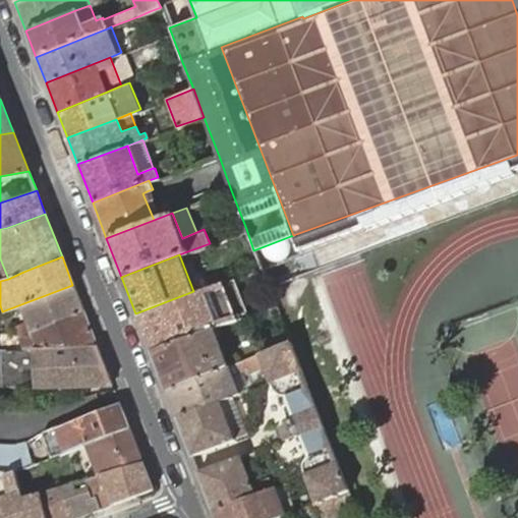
[(0,281),(8,279),(0,259),(0,281)]
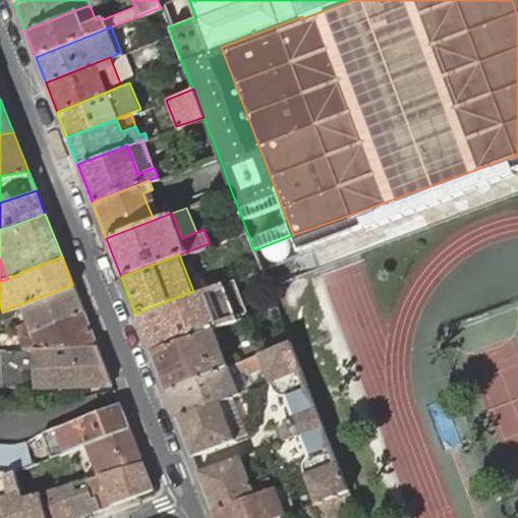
[(82,310),(72,285),(18,305),(25,322),(14,327),(17,332),(22,330),(24,335),(46,326),(46,325),(82,310)]
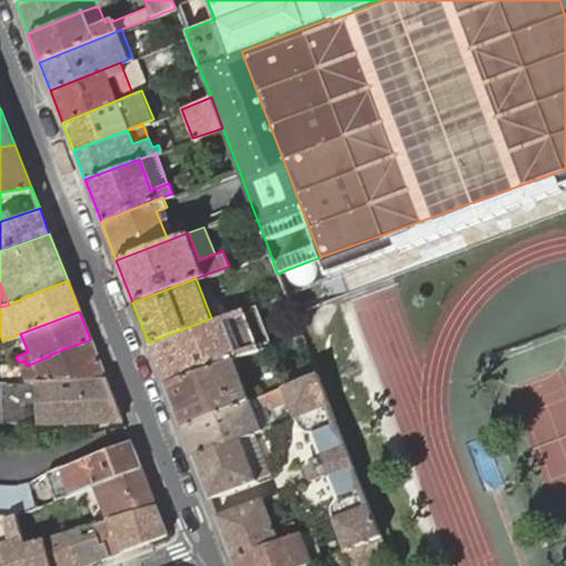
[(218,327),(214,317),(211,318),(148,343),(164,383),(230,358),(227,350),(236,346),(227,323),(218,327)]
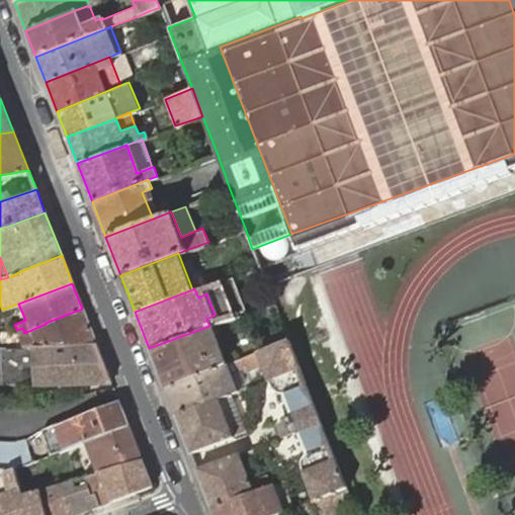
[(266,312),(275,308),(272,302),(264,306),(266,312)]
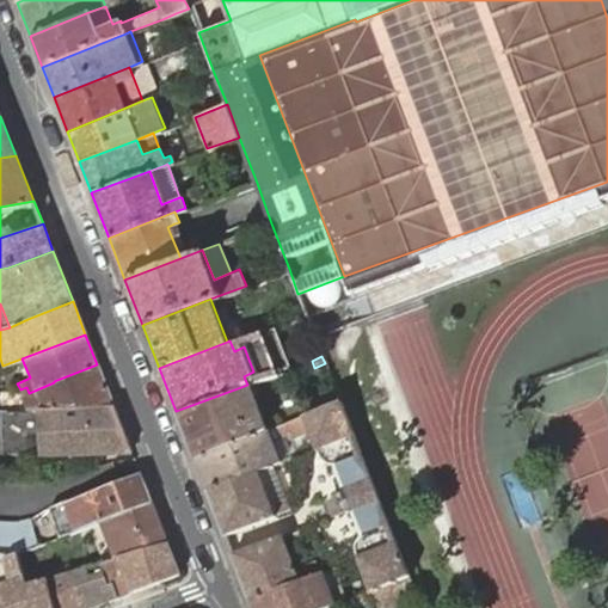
[(112,405),(97,364),(54,381),(54,382),(29,393),(26,387),(20,390),(26,409),(40,407),(112,405)]
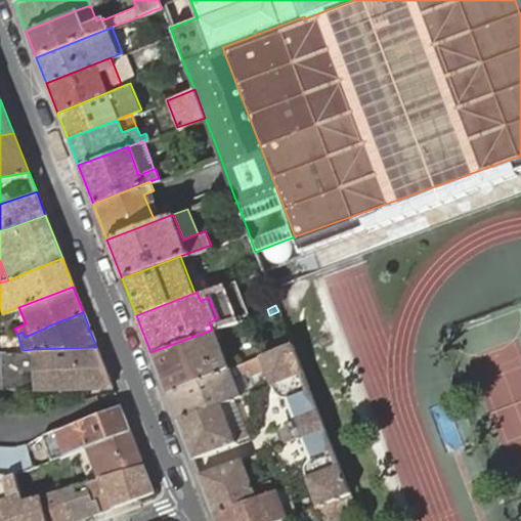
[(212,330),(150,352),(166,390),(226,367),(212,330)]
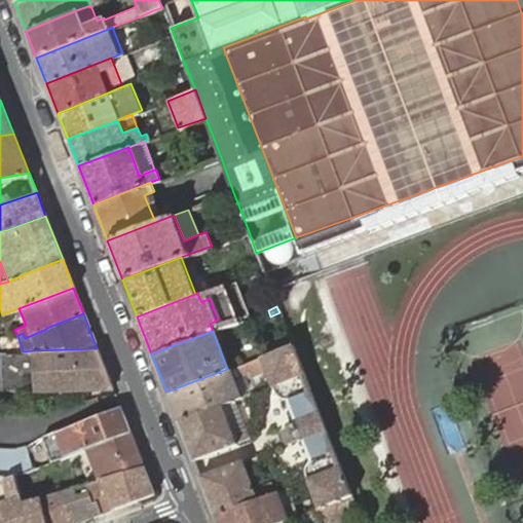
[(265,369),(271,383),(278,396),(286,400),(293,418),(296,424),(287,427),(291,438),(300,435),(302,442),(308,457),(304,467),(307,480),(319,506),(350,493),(292,344),(260,357),(265,369)]
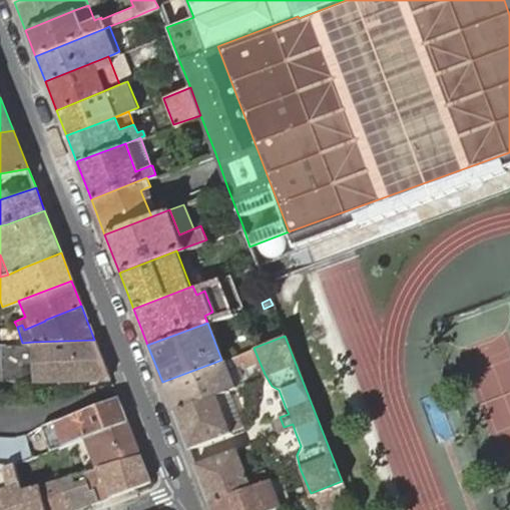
[(89,377),(106,377),(109,376),(94,340),(33,342),(22,343),(12,343),(1,343),(2,380),(34,379),(34,371),(88,370),(89,377)]
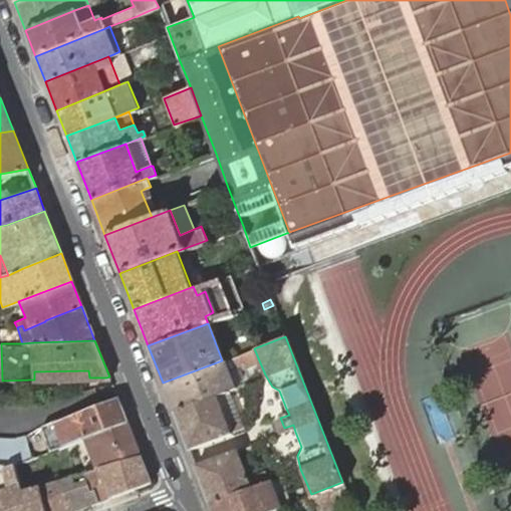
[(259,360),(254,348),(224,359),(222,360),(163,382),(173,411),(216,395),(235,387),(229,371),(259,360)]
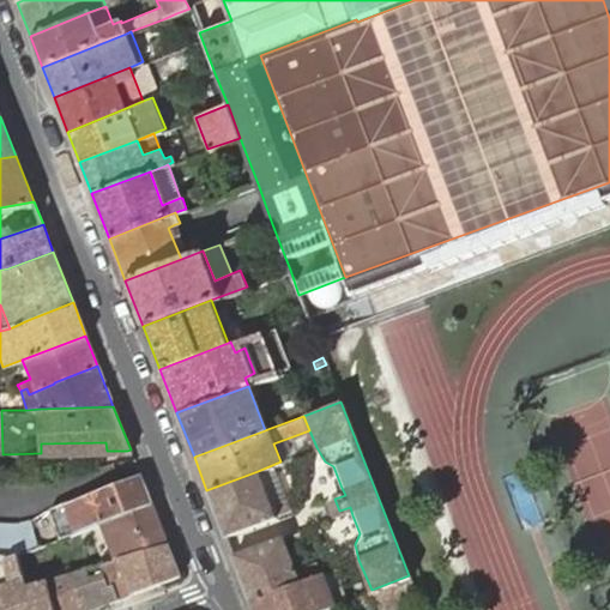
[(106,442),(41,444),(41,453),(107,451),(106,442)]
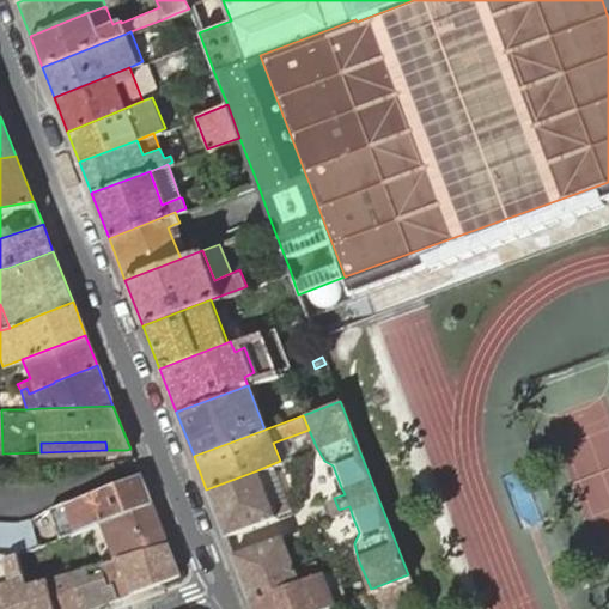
[(257,470),(206,489),(224,534),(274,515),(274,513),(290,507),(285,495),(269,503),(257,470)]
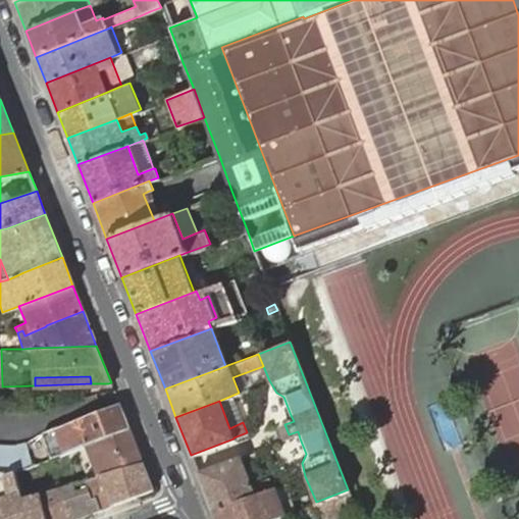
[(127,426),(119,405),(75,421),(58,428),(57,425),(40,431),(50,456),(53,455),(66,450),(75,447),(85,443),(87,442),(127,426)]
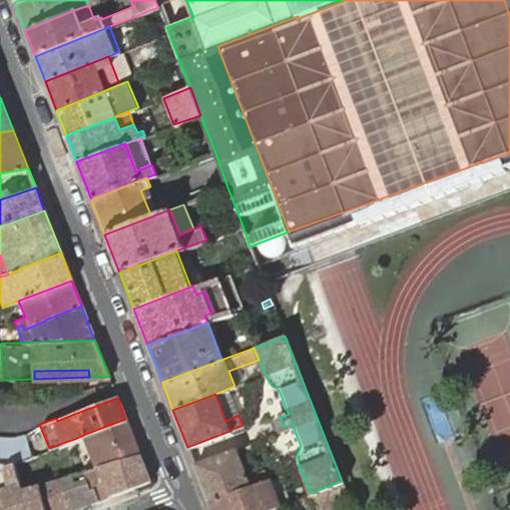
[(139,455),(125,419),(85,434),(98,466),(139,455)]
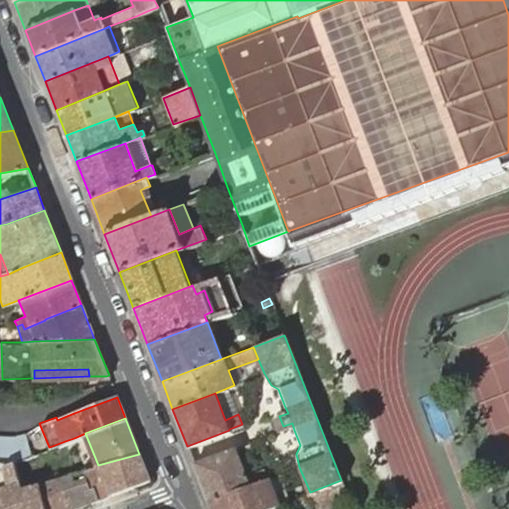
[(12,436),(0,435),(0,462),(10,463),(12,461),(30,455),(23,433),(12,436)]
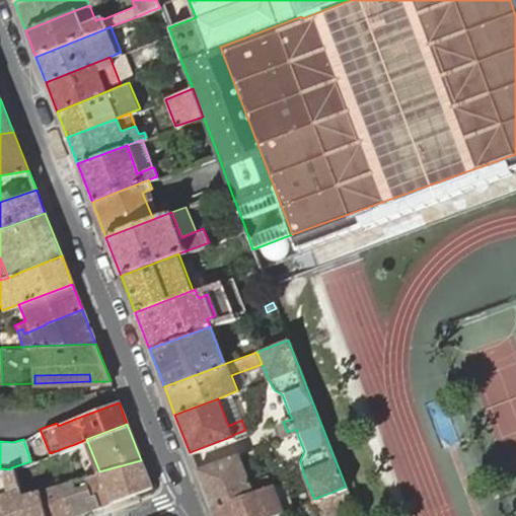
[(238,453),(196,468),(211,507),(252,492),(271,486),(267,474),(249,481),(242,464),(256,458),(251,449),(238,454),(238,453)]
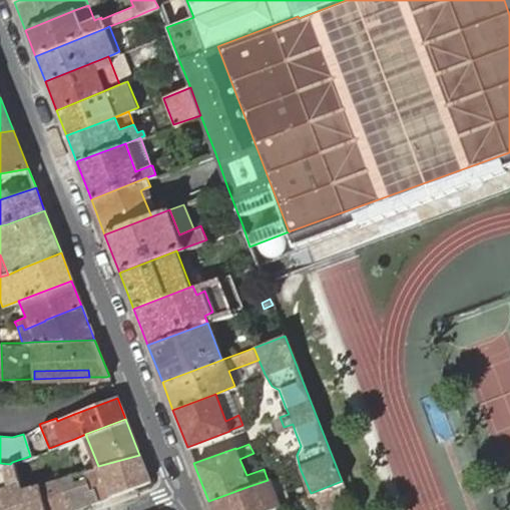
[(149,481),(139,455),(98,466),(86,470),(82,470),(89,489),(93,488),(97,499),(108,496),(149,481)]
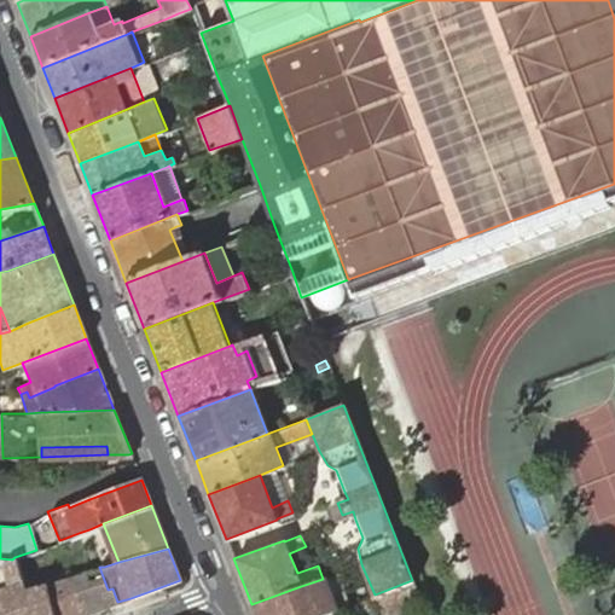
[(24,590),(15,557),(12,560),(0,558),(0,614),(53,614),(45,584),(24,590)]
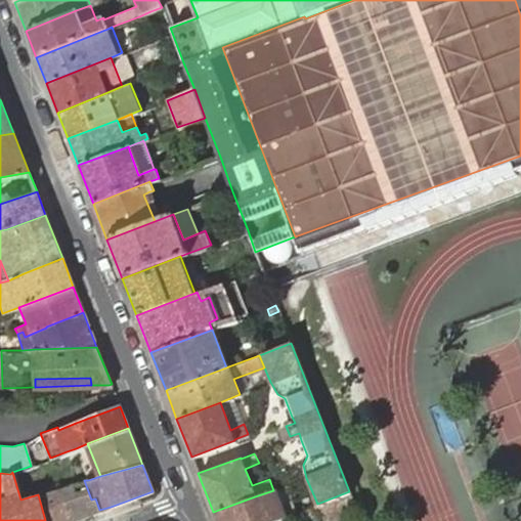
[(68,520),(69,520),(99,510),(95,498),(91,500),(84,480),(57,488),(68,520)]
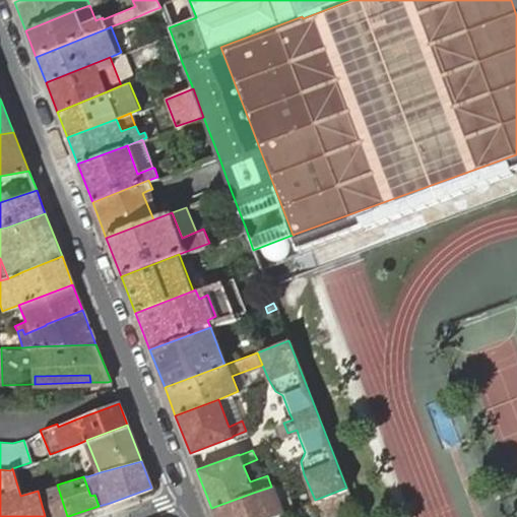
[(67,516),(57,485),(38,491),(45,516),(67,516)]
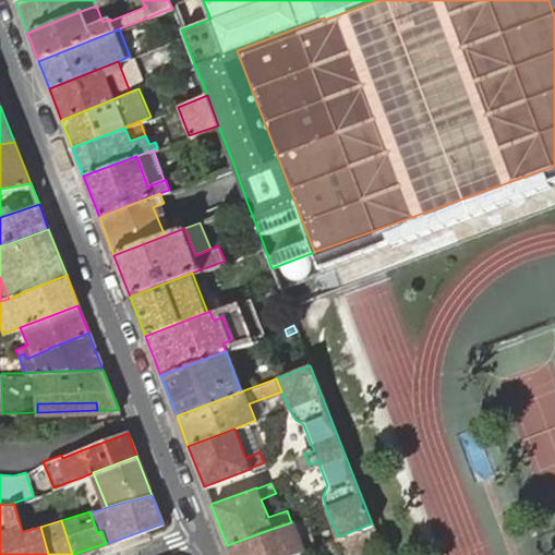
[(272,529),(227,545),(230,554),(288,554),(293,553),(304,549),(313,546),(308,533),(300,537),(294,521),(291,522),(272,529)]
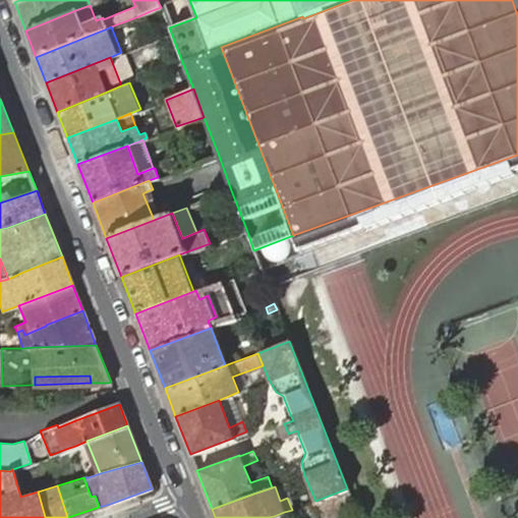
[(317,517),(325,517),(354,507),(347,488),(315,501),(300,506),(303,516),(313,511),(317,517)]
